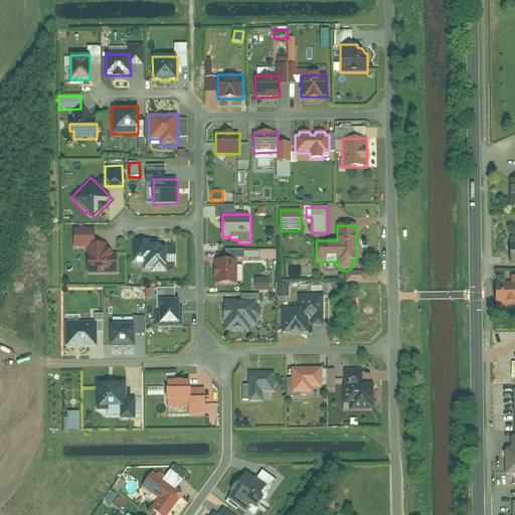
[(167,273),(167,246),(161,246),(161,243),(159,243),(159,240),(131,240),(132,264),(143,264),(143,271),(152,271),(152,273),(167,273)]
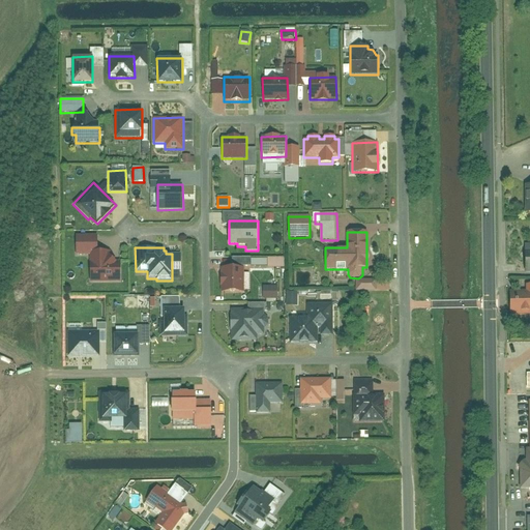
[(89,251),(89,283),(121,282),(120,261),(116,261),(109,254),(109,251),(89,251)]
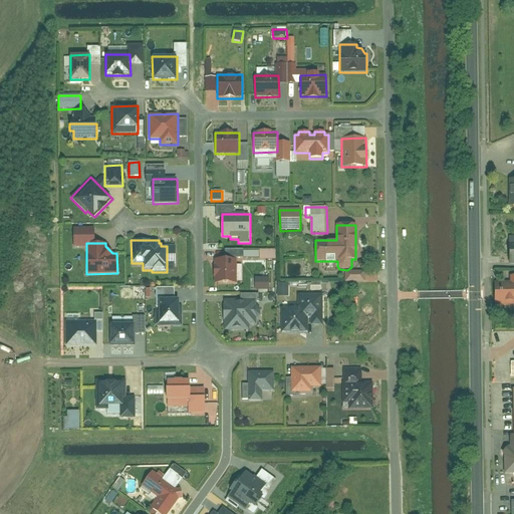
[(214,259),(215,283),(236,283),(236,259),(214,259)]
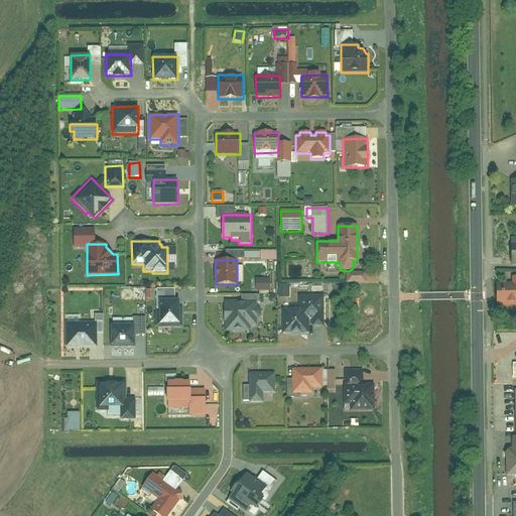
[(366,273),(347,273),(346,283),(366,283),(366,273)]
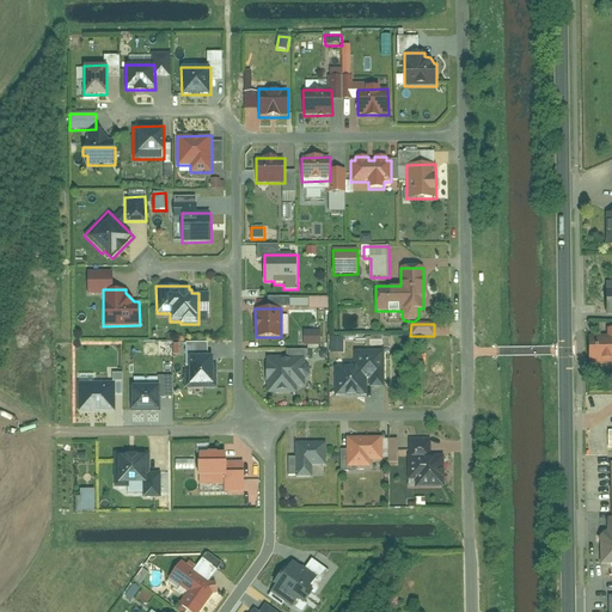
[(305,347),(322,346),(322,331),(304,332),(305,347)]
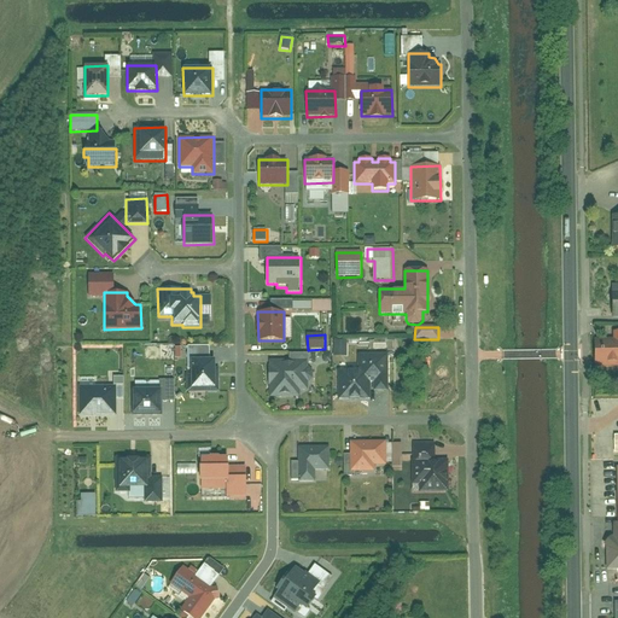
[(617,340),(592,342),(592,368),(617,367),(617,340)]
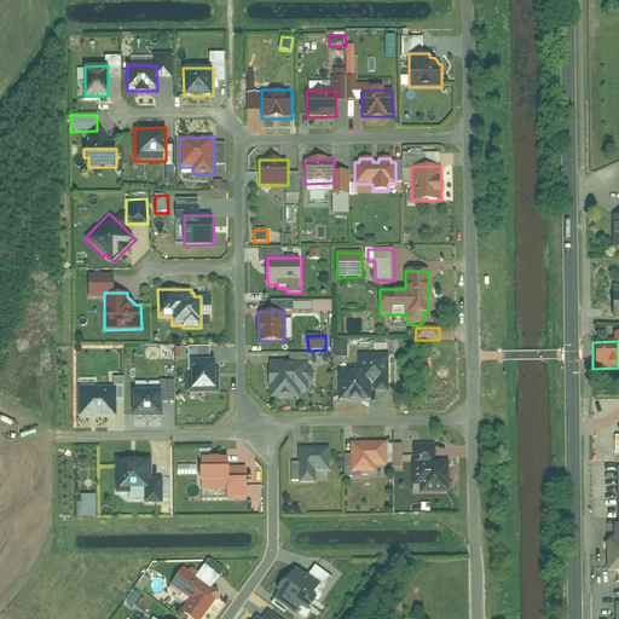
[(334,359),(348,359),(348,342),(334,342),(334,359)]
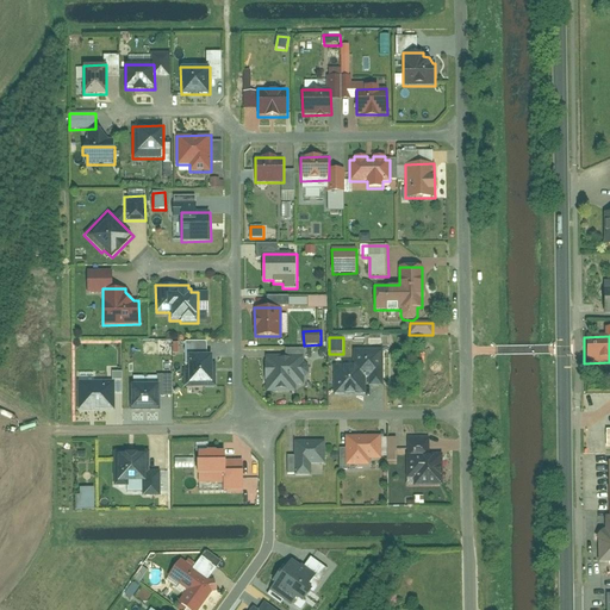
[(334,367),(334,396),(366,396),(366,379),(368,379),(368,387),(383,387),(383,350),(354,350),(354,367),(334,367)]
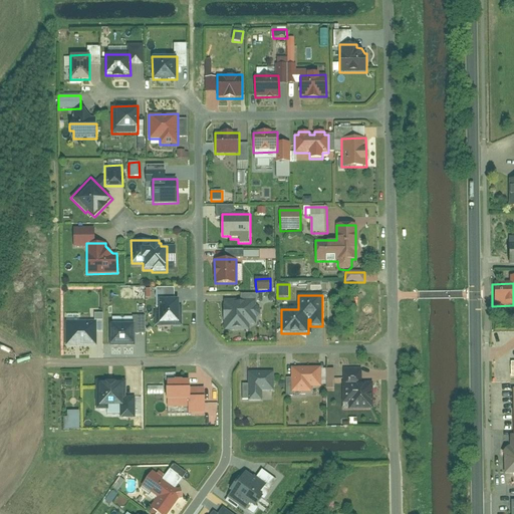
[(160,299),(160,322),(179,322),(179,299),(160,299)]
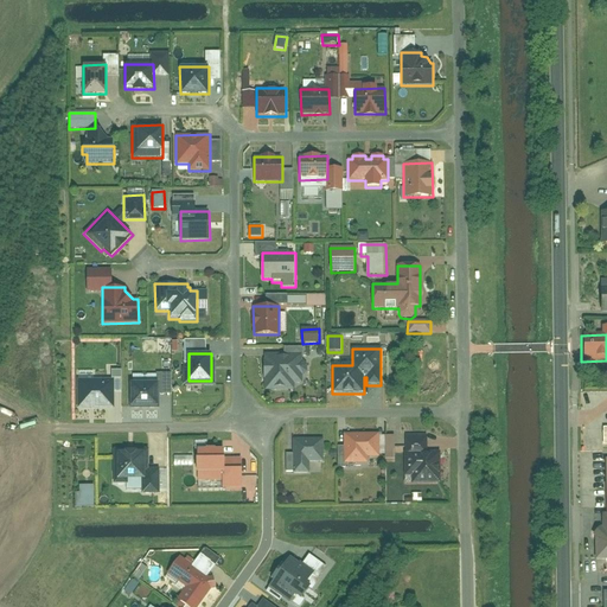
[(264,391),(295,390),(295,384),(302,384),(302,376),(304,376),(307,374),(308,365),(304,362),(301,362),(301,355),(262,355),(262,383),(264,383),(264,391)]
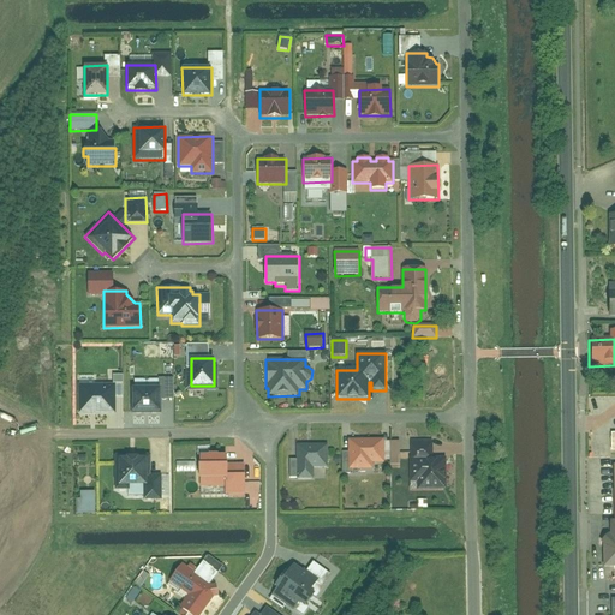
[(78,415),(115,413),(115,384),(78,384),(78,415)]
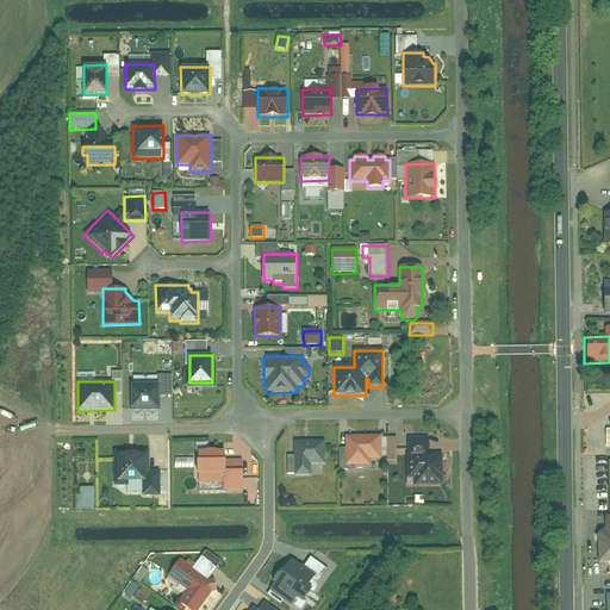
[(130,384),(130,411),(159,410),(159,384),(130,384)]
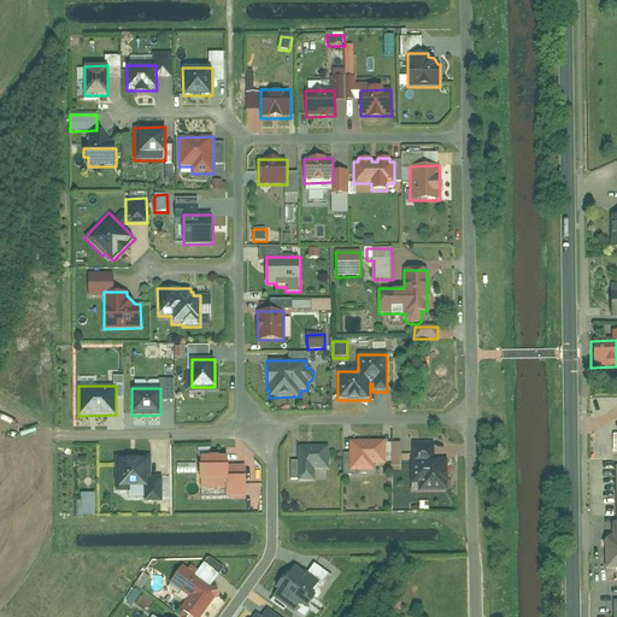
[(375,471),(375,465),(386,465),(386,440),(350,440),(350,471),(375,471)]
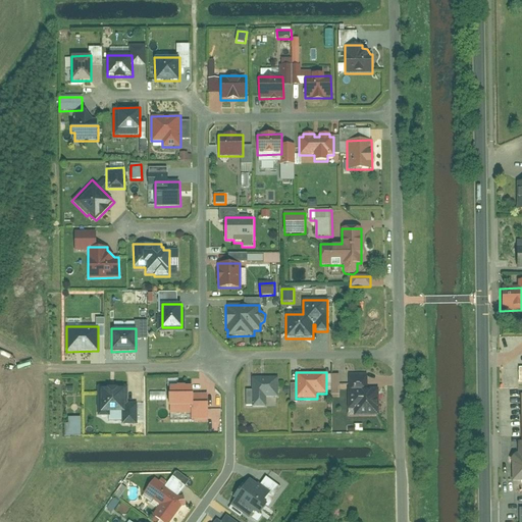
[(266,408),(266,398),(278,398),(278,377),(253,377),(253,408),(266,408)]
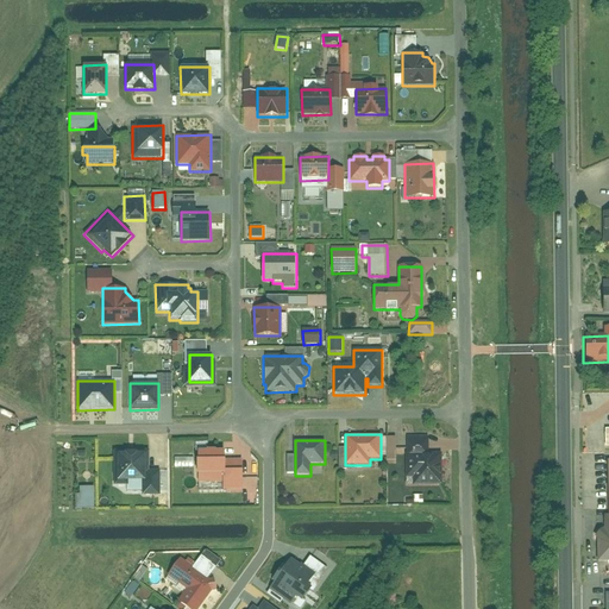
[(127,485),(127,481),(142,481),(146,481),(146,471),(146,450),(114,450),(114,481),(114,485),(127,485)]
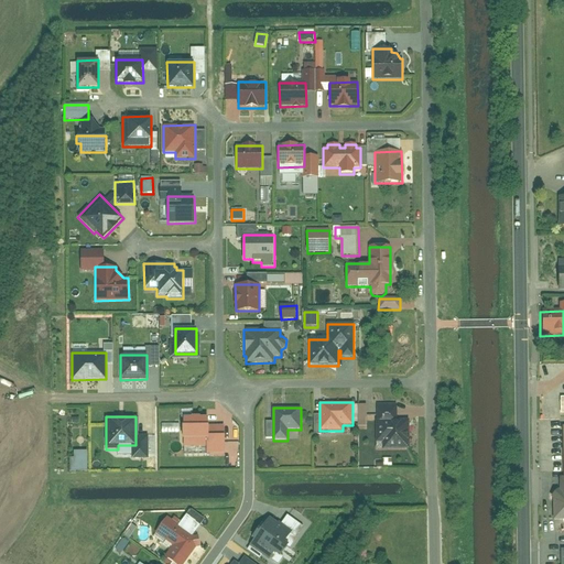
[(208,447),(208,416),(185,416),(185,447),(208,447)]
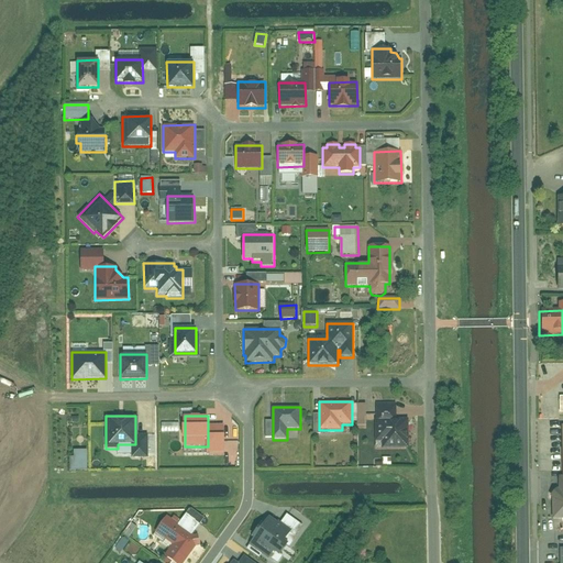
[(375,443),(382,442),(382,450),(408,450),(407,420),(375,420),(375,443)]
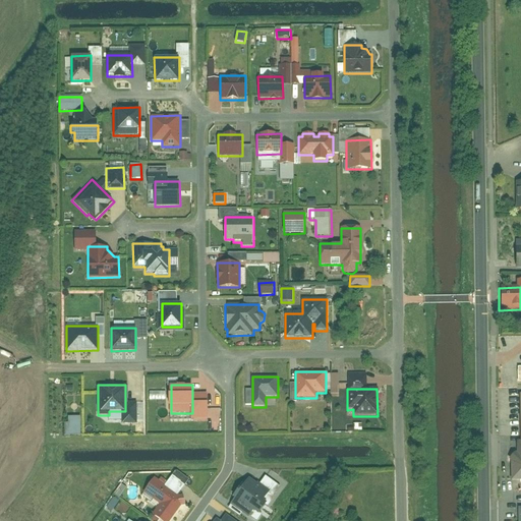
[(166,401),(166,392),(150,392),(150,401),(166,401)]
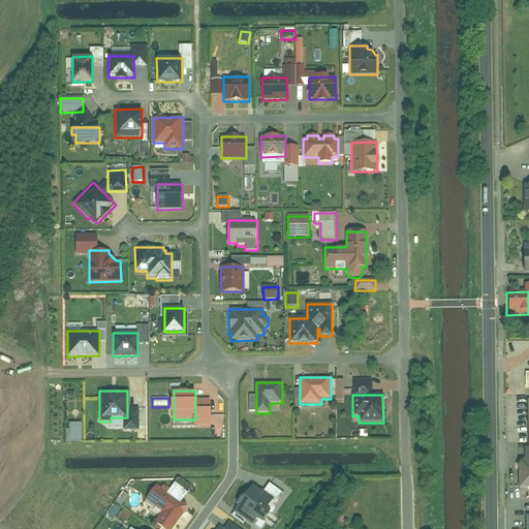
[(136,409),(127,409),(127,417),(123,417),(123,430),(136,430),(136,409)]
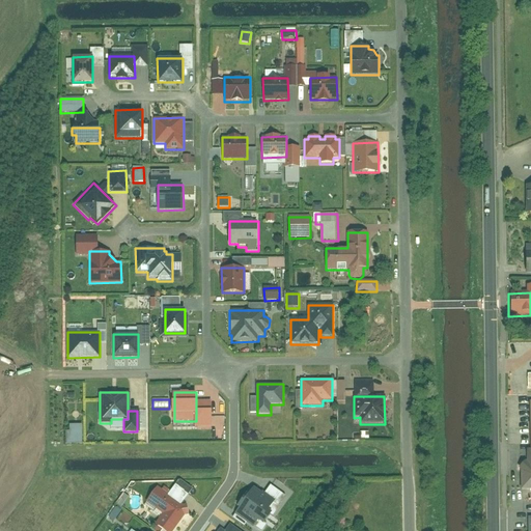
[(70,430),(65,430),(65,444),(82,444),(82,424),(68,424),(70,430)]
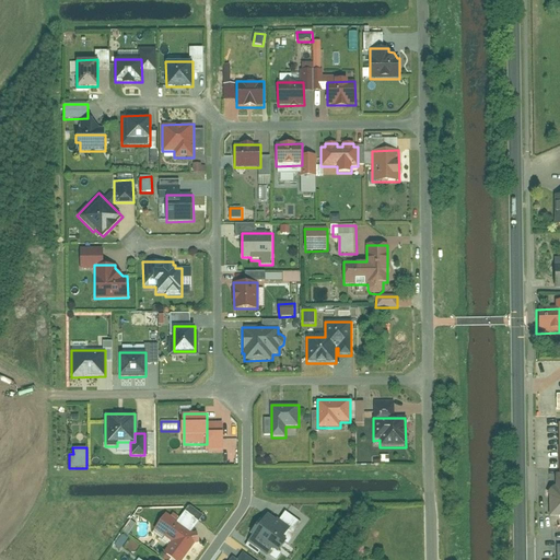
[(286,511),(279,521),(290,528),(289,531),(294,534),(302,523),(286,511)]
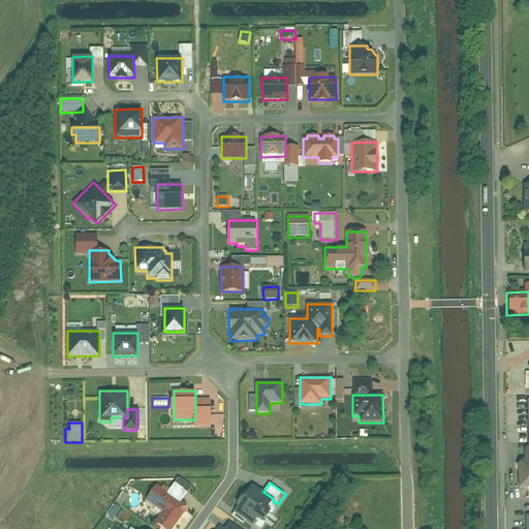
[(187,494),(174,484),(166,494),(180,503),(187,494)]
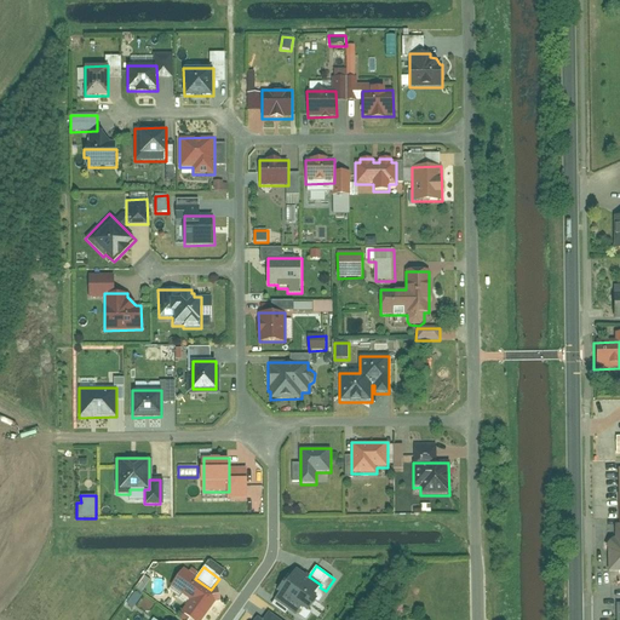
[(320,587),(321,585),(309,577),(296,567),(290,578),(286,575),(275,590),(279,592),(273,601),(297,618),(303,608),(308,612),(317,598),(314,595),(320,587)]
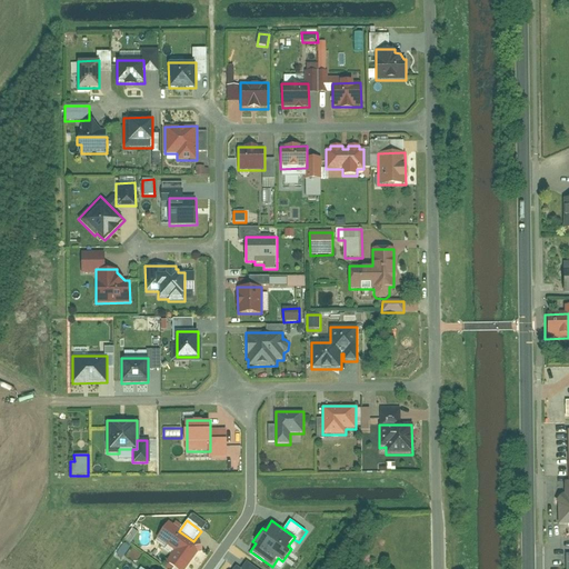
[(157,538),(173,551),(166,562),(168,565),(175,568),(186,568),(198,552),(202,552),(201,541),(193,542),(193,541),(179,531),(168,523),(157,538)]
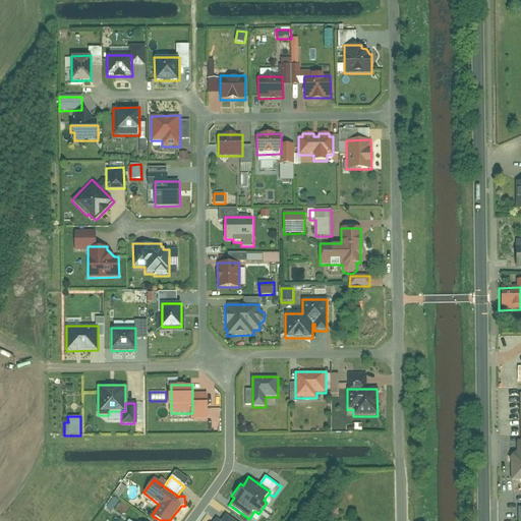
[(113,497),(106,507),(112,512),(120,502),(113,497)]
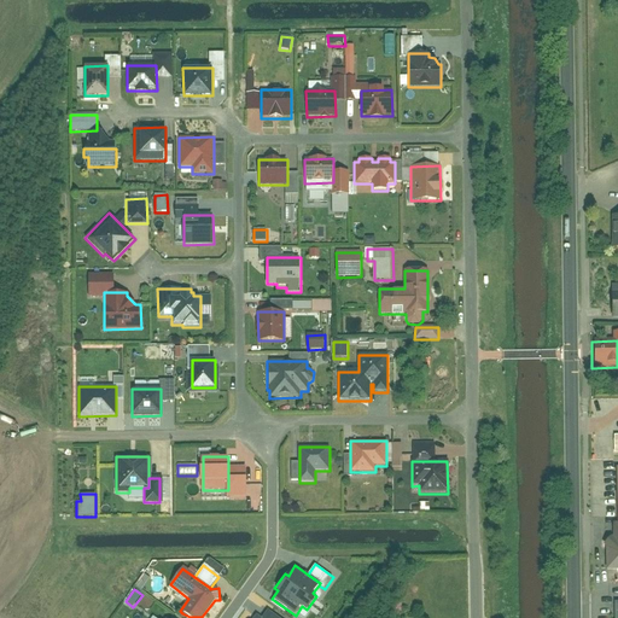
[(138,607),(149,612),(153,601),(141,596),(138,607)]
